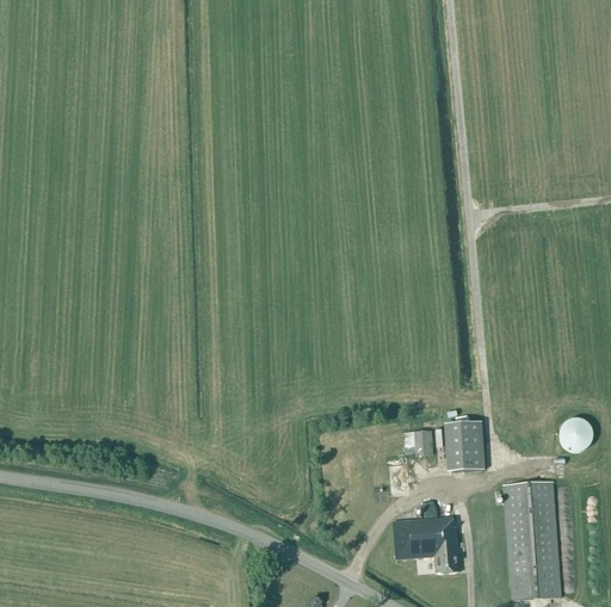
[(561,444),(566,448),(571,451),(576,452),(581,451),(586,448),(591,444),(593,439),(593,433),(591,427),(587,421),(581,419),(575,417),(569,419),(565,422),(561,427),(559,432),(559,438),(561,444)]
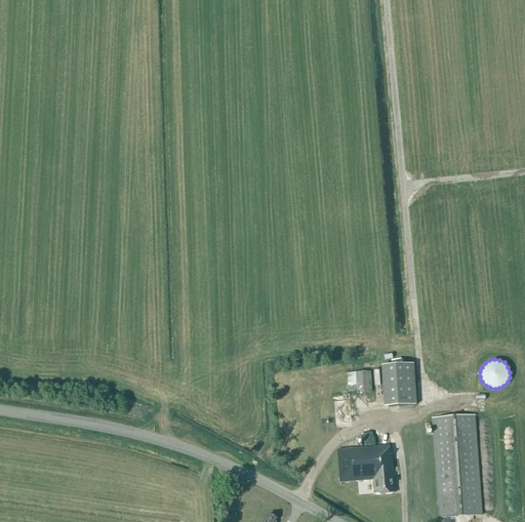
[(416,403),(413,362),(380,364),(384,405),(416,403)]
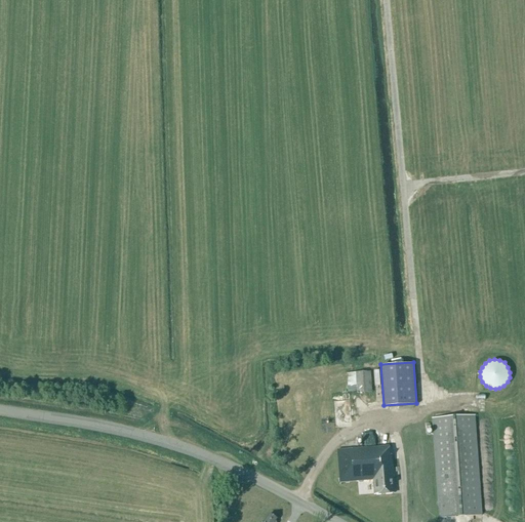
[(358,391),(373,389),(370,368),(356,370),(358,391)]
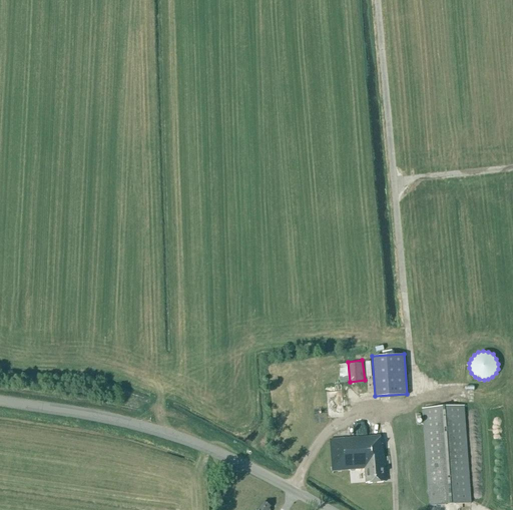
[(429,504),(471,501),(464,404),(422,407),(429,504)]
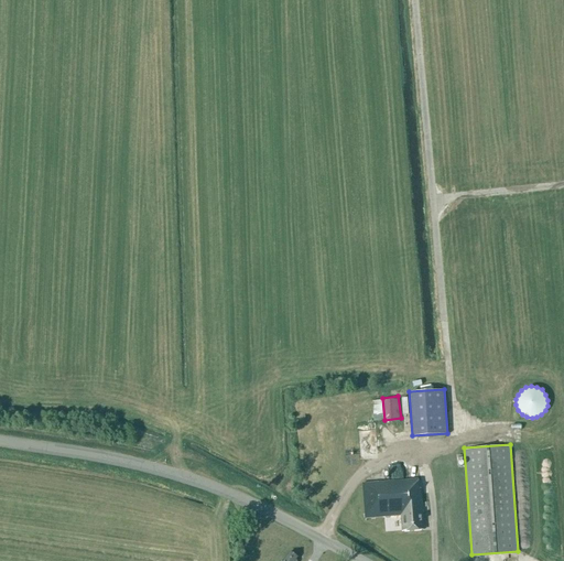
[(418,476),(389,478),(361,481),(365,516),(400,514),(401,514),(402,530),(422,528),(422,524),(423,521),(422,511),(421,486),(419,486),(418,476)]
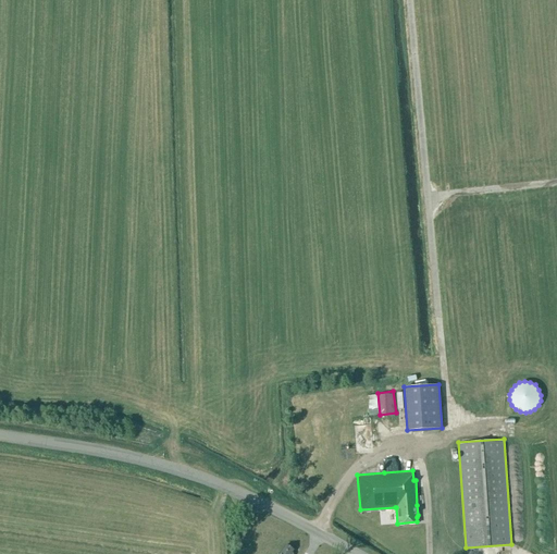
[(294,549),(285,543),(279,553),(276,552),(275,553),(292,553),(294,552),(292,551),(294,549)]
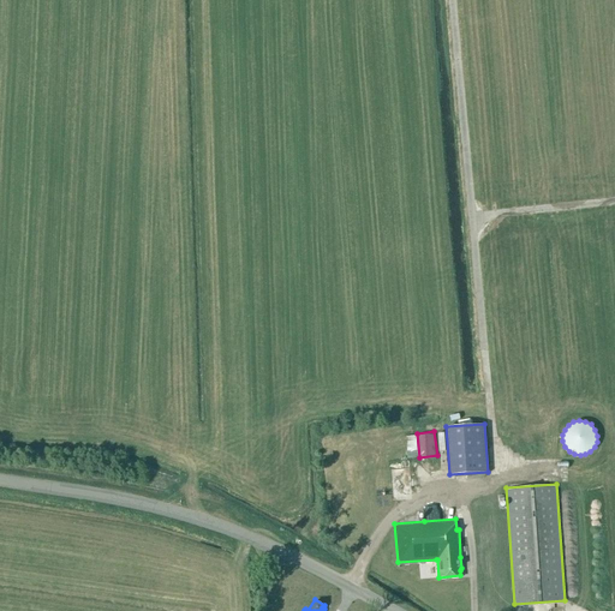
All buildings are outlined.
